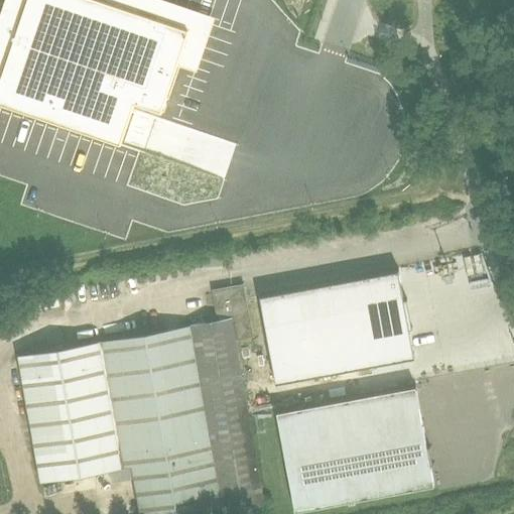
[(159,115),(175,67),(187,31),(94,0),(25,0),(0,75),(0,107),(119,147),(132,106),(159,115)]
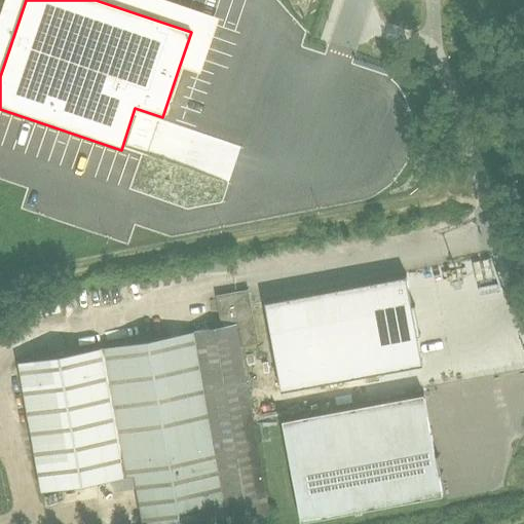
[(279,393),(420,366),(404,277),(263,303),(279,393)]
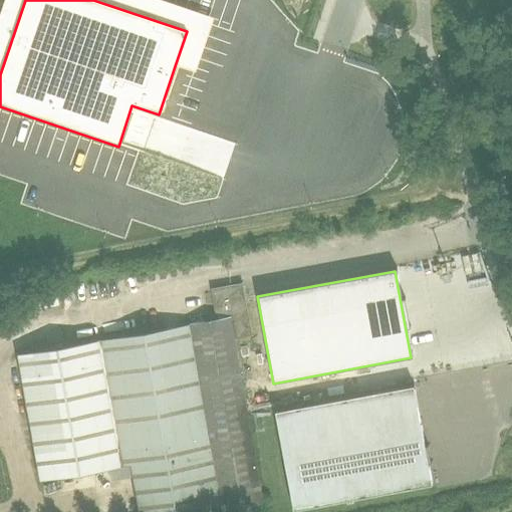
[(216,320),(190,325),(189,325),(189,326),(100,341),(17,356),(40,483),(131,467),(139,511),(196,511),(222,507),(223,511),(262,504),(233,338),(250,335),(241,286),(211,291),(216,320)]
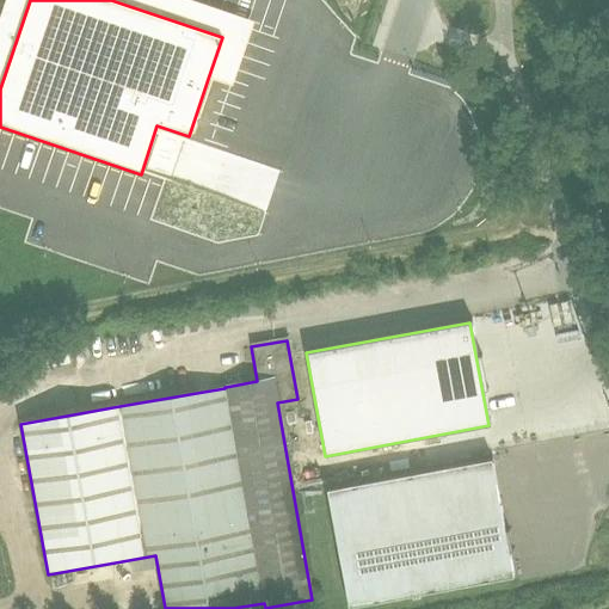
[(0,399),(18,397),(16,382),(0,385),(0,399)]
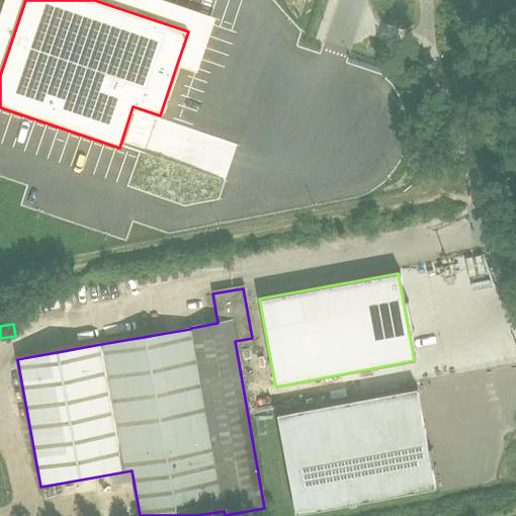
[(294,515),(434,489),(415,390),(276,416),(294,515)]
